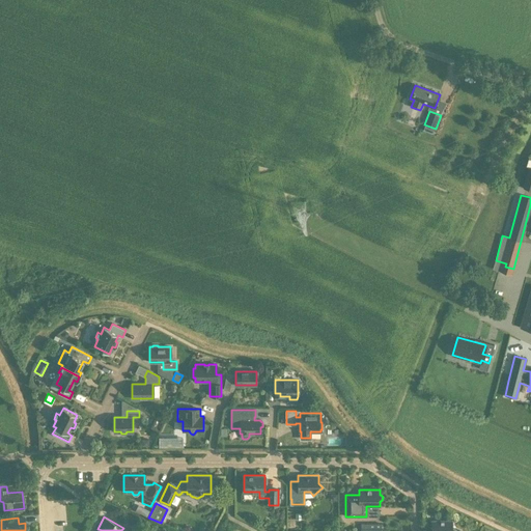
[(431,520),(430,530),(459,530),(458,530),(452,528),(452,520),(431,520)]
